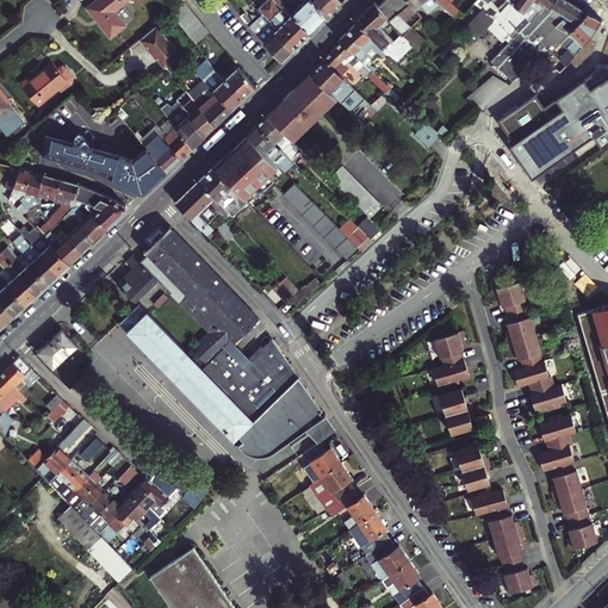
[(103,0),(88,12),(99,26),(101,24),(113,39),(126,28),(116,13),(131,1),(132,4),(137,0),(103,0)]
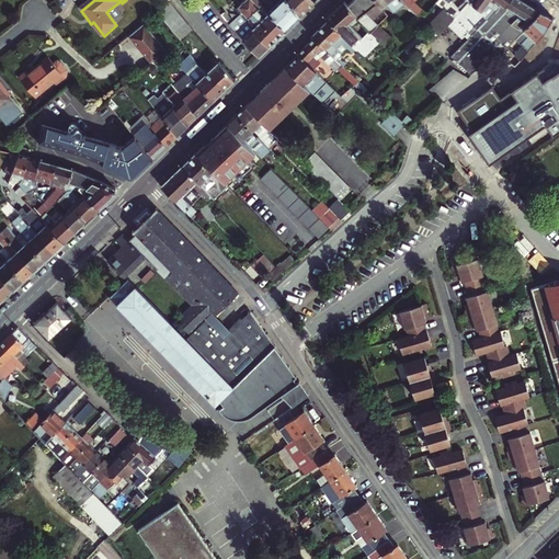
[(246,0),(242,3),(275,43),(283,34),(266,13),(261,6),(258,9),(250,0),(246,0)]
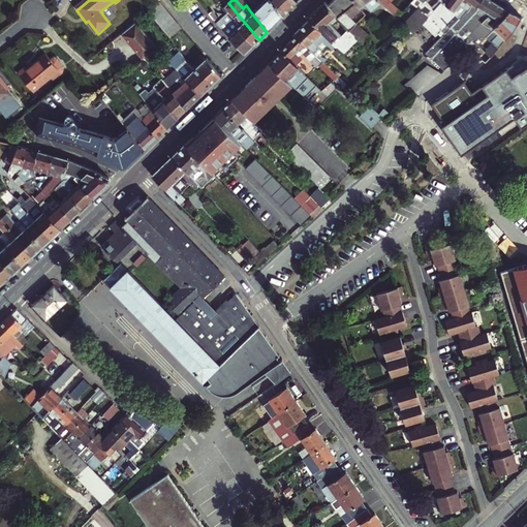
[(251,12),(267,32),(281,18),(267,0),(255,0),(260,5),(251,12)]
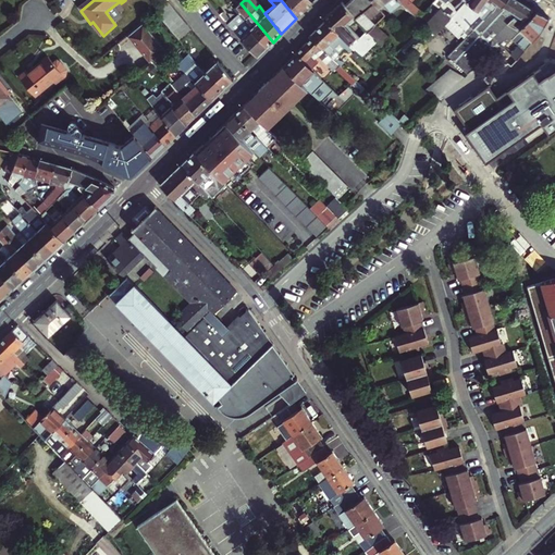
[(281,0),(296,19),(315,0),(281,0)]
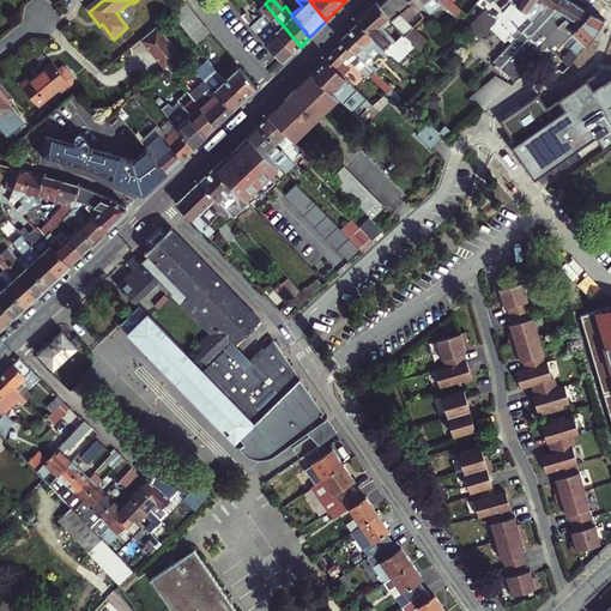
[(411,4),(407,0),(386,0),(380,7),(392,22),(404,36),(412,28),(406,20),(399,13),(411,4)]
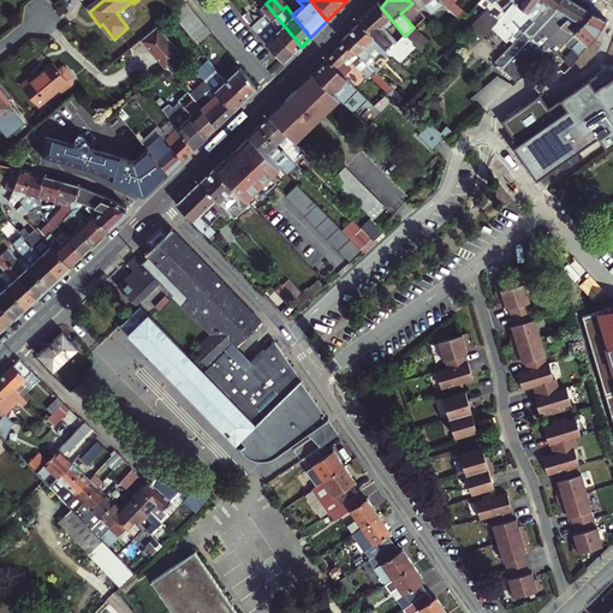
[(409,0),(412,4),(417,10),(422,6),(430,15),(441,5),(459,24),(465,17),(448,0),(409,0)]
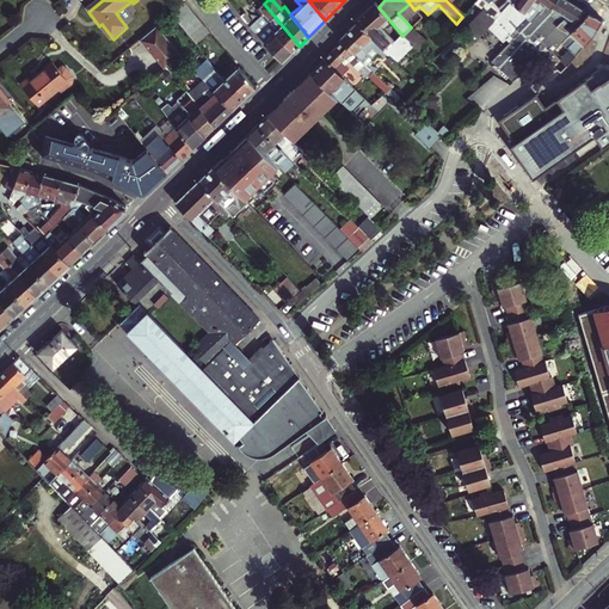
[(446,0),(462,17),(463,14),(449,1),(449,0),(446,0)]
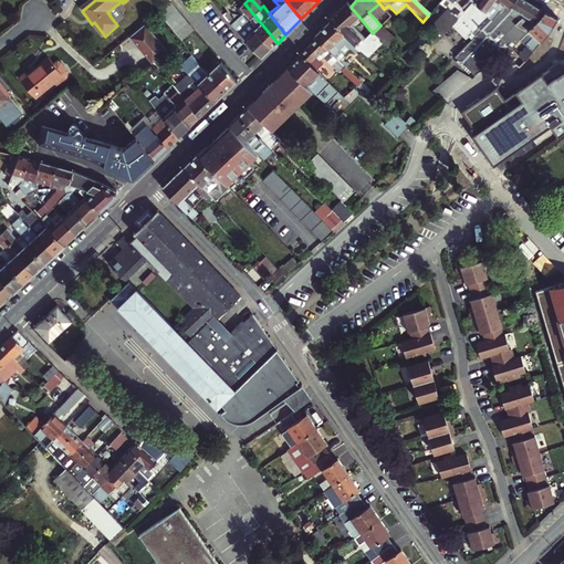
[(450,27),(465,43),(456,53),(465,63),(473,74),(492,58),(489,53),(497,43),(515,21),(518,18),(509,10),(515,0),(480,0),(476,7),(472,3),(466,10),(455,21),(450,27)]
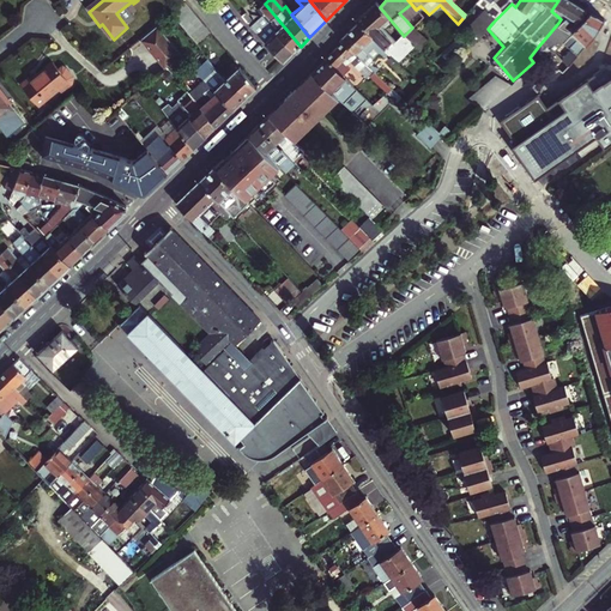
[(515,7),(520,0),(509,0),(509,1),(502,8),(504,11),(512,4),(515,7)]
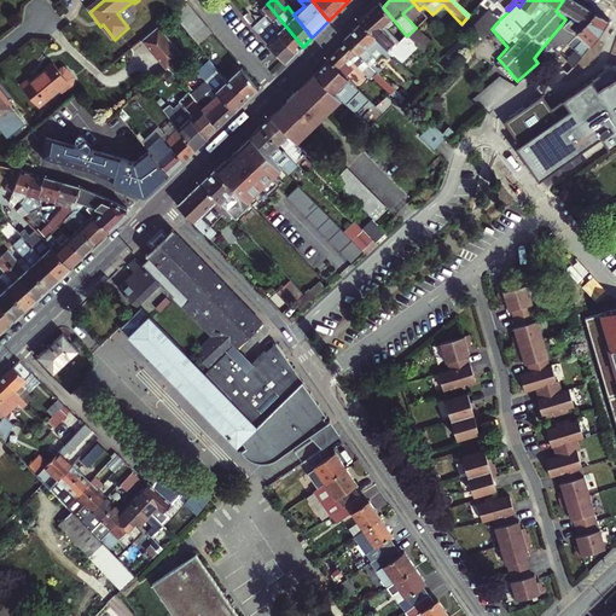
[(575,33),(593,12),(574,0),(563,0),(556,11),(565,19),(563,23),(575,33)]
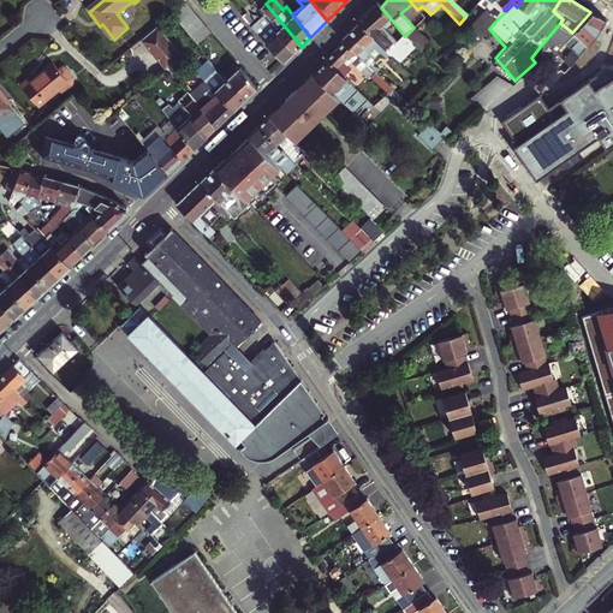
[(393,22),(381,7),(378,3),(356,19),(359,23),(390,53),(397,61),(410,48),(409,47),(412,43),(406,37),(402,41),(400,39),(398,41),(386,28),(393,22)]
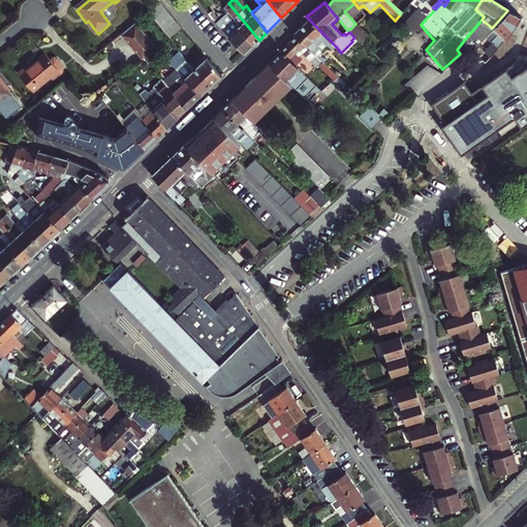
[(252,48),(259,40),(228,3),(220,9),(226,17),(252,48)]
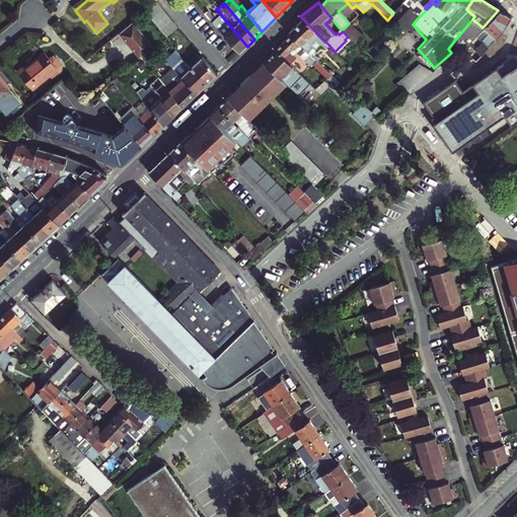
[(348,3),(338,11),(344,17),(354,9),(352,8),(348,3)]
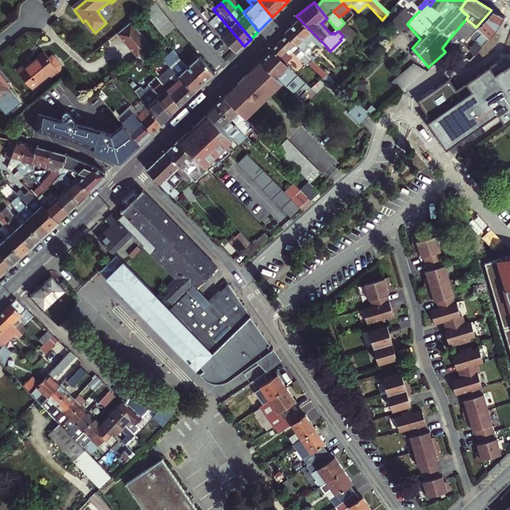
[(176,31),(155,4),(143,13),(165,39),(176,31)]
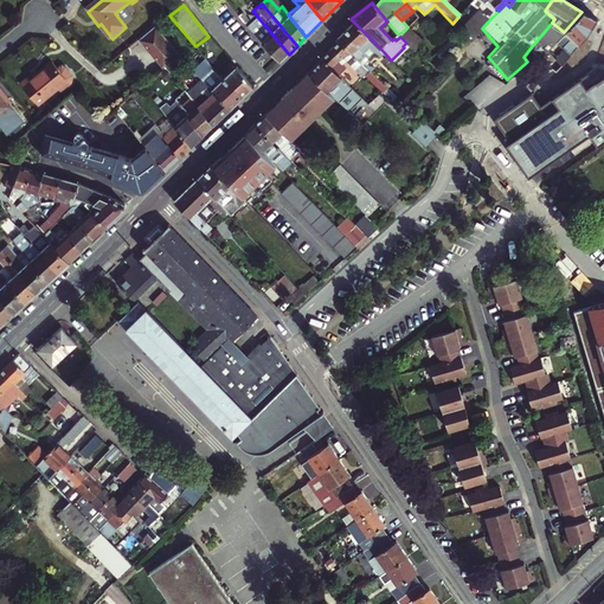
[(289,55),(259,19),(252,24),(241,10),(235,14),(277,64),(289,55)]
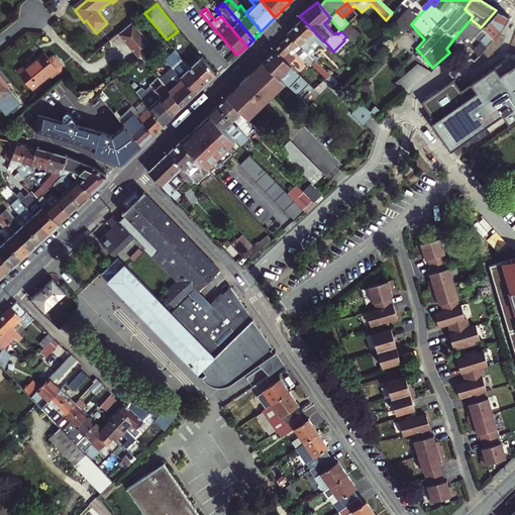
[(415,19),(405,9),(391,24),(401,35),(411,24),(415,19)]
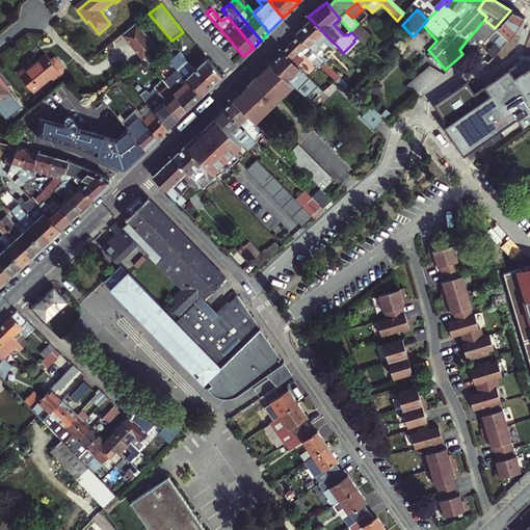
[(518,32),(526,19),(512,11),(497,31),(491,38),(498,45),(489,54),(495,58),(518,32)]
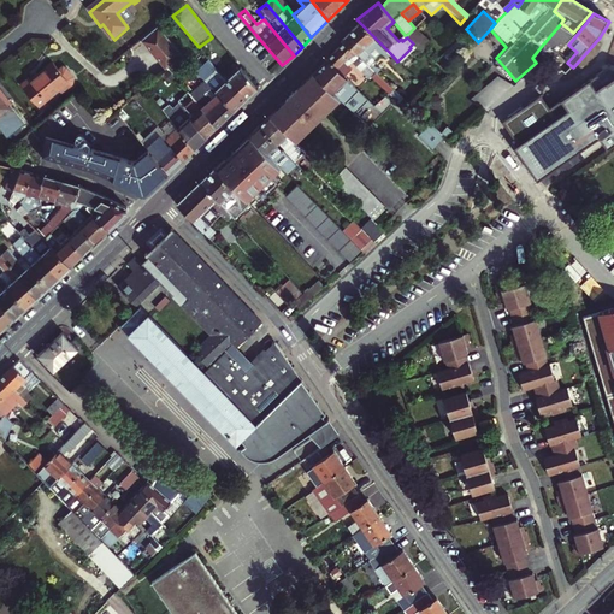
[(390,53),(360,23),(342,40),(343,42),(376,75),(377,75),(381,71),(376,68),(371,63),(381,53),(383,55),(388,55),(390,53)]
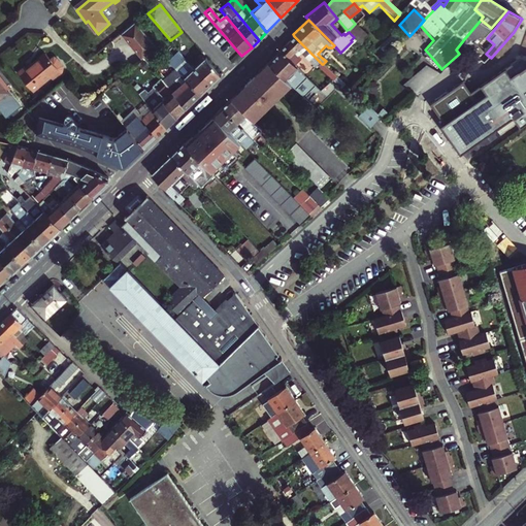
[(463,40),(473,48),(491,28),(481,20),(463,40)]
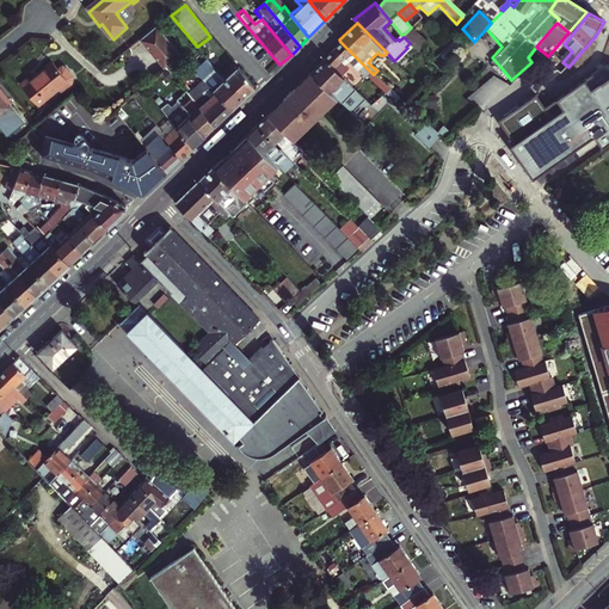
[(411,28),(403,36),(404,37),(410,43),(418,51),(424,45),(425,43),(412,29),(411,28)]
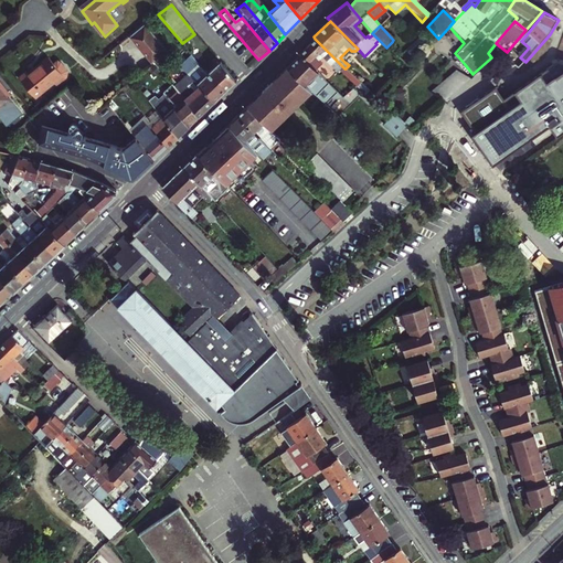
[(168,52),(146,28),(131,41),(153,65),(168,52)]
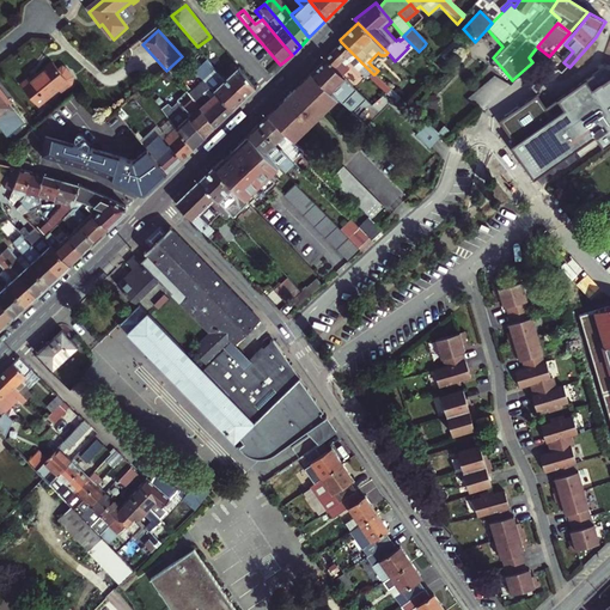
[(341,42),(324,59),(342,77),(353,66),(359,72),(366,80),(368,79),(373,74),(341,42)]
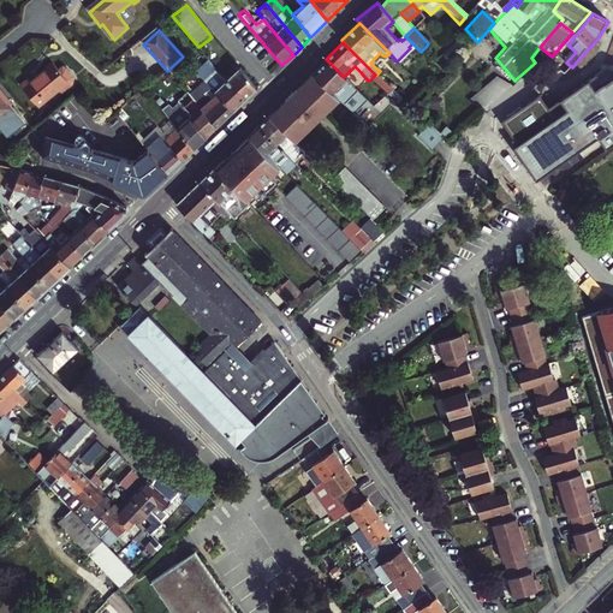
[(311,73),(337,97),(353,113),(359,107),(362,108),(367,109),(369,109),(373,107),(344,77),(326,59),(311,73)]
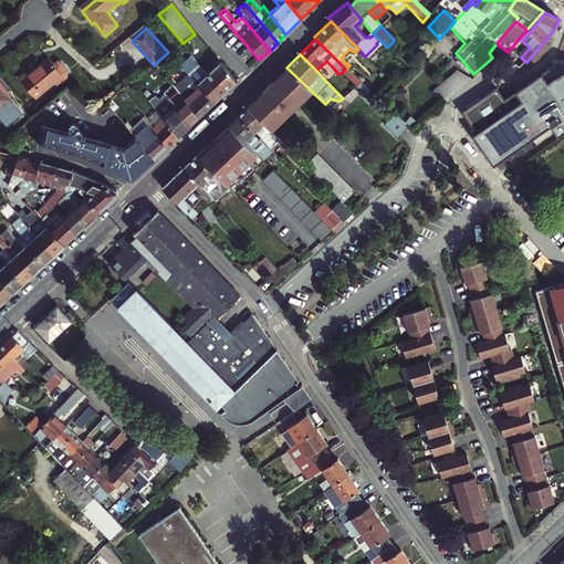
[(209,76),(194,59),(181,68),(189,75),(213,103),(225,92),(209,76)]
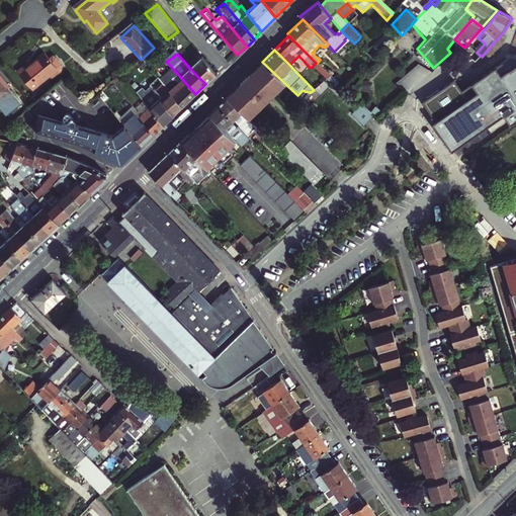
[(515,54),(511,57),(510,56),(475,83),(470,85),(466,87),(462,90),(455,80),(425,102),(439,121),(436,124),(454,149),(505,112),(513,123),(515,121),(515,54)]
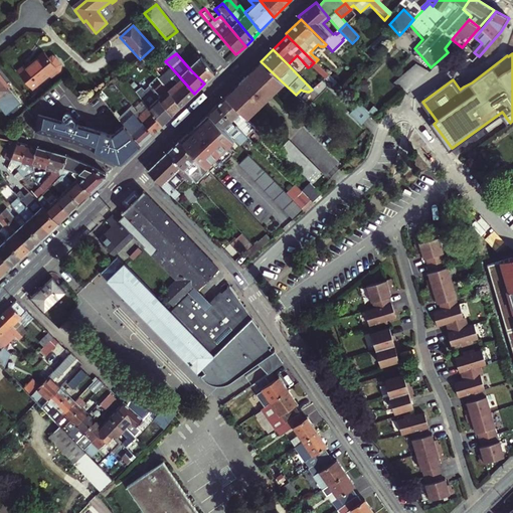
[(25,66),(18,72),(33,91),(57,70),(44,54),(27,68),(25,66)]
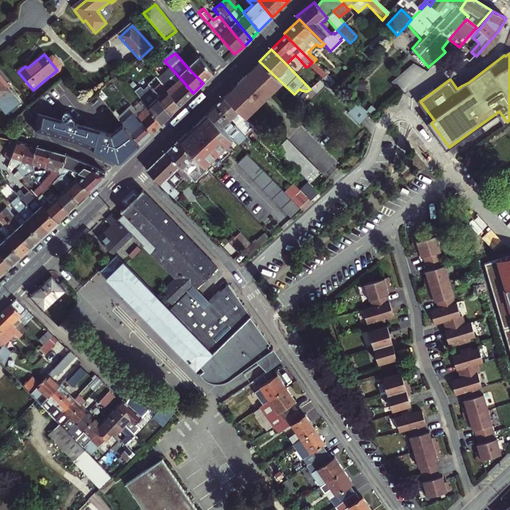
[(189,69),(203,83),(212,75),(200,60),(189,69)]
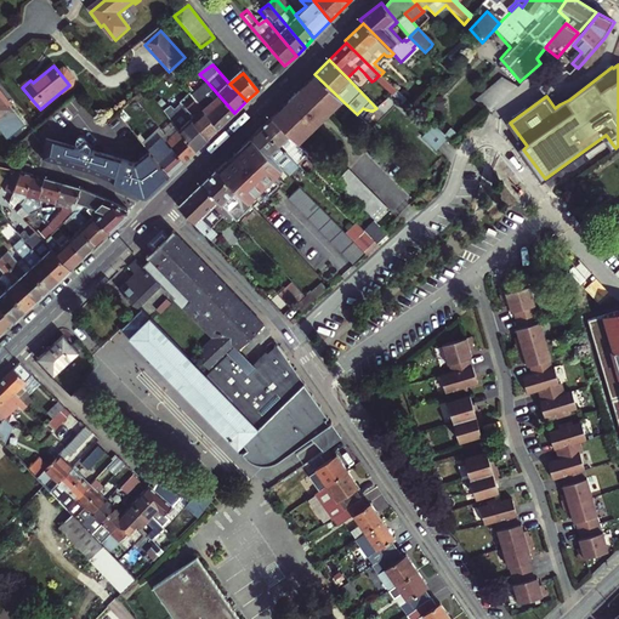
[(271,117),(295,142),(296,142),(304,135),(302,134),(310,126),(313,129),(328,115),(324,112),(331,104),(333,106),(340,98),(314,74),(271,117)]
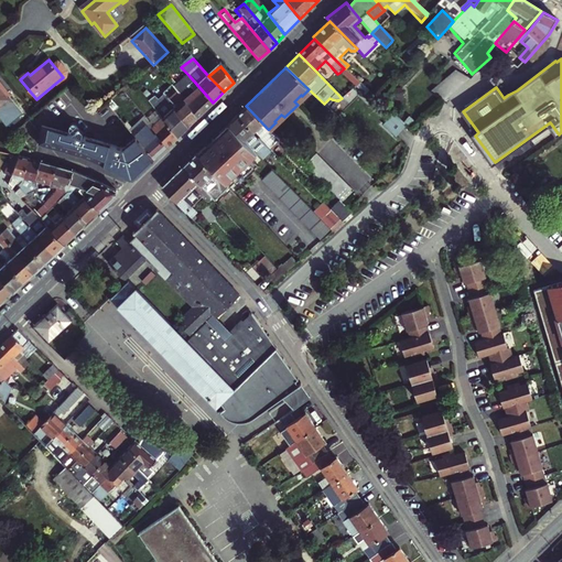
[(339,73),(354,87),(359,82),(345,68),(344,68),(339,73)]
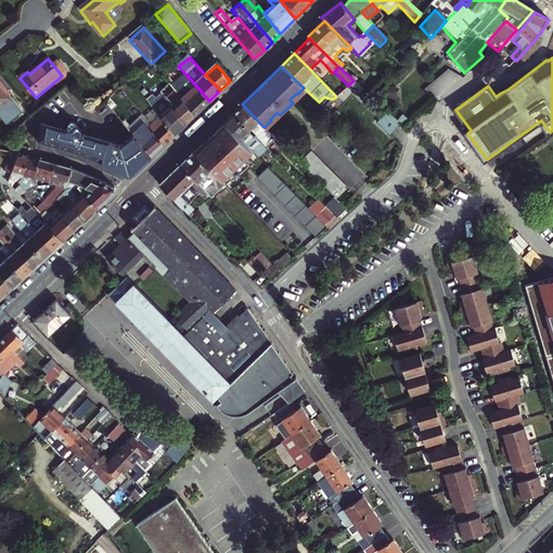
[(185,74),(170,87),(194,115),(209,101),(185,74)]
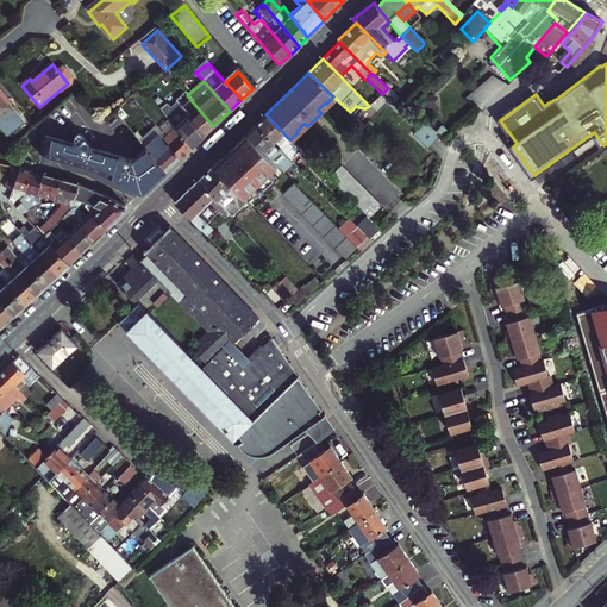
[(202,136),(176,105),(187,94),(182,88),(158,110),(167,120),(191,148),(202,136)]
